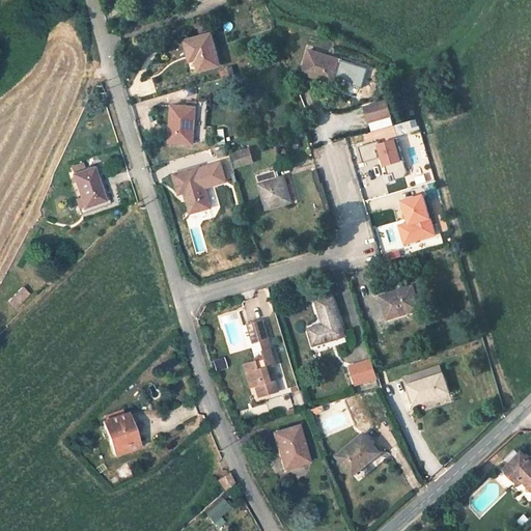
[(207,16),(197,19),(201,35),(212,32),(207,16)]
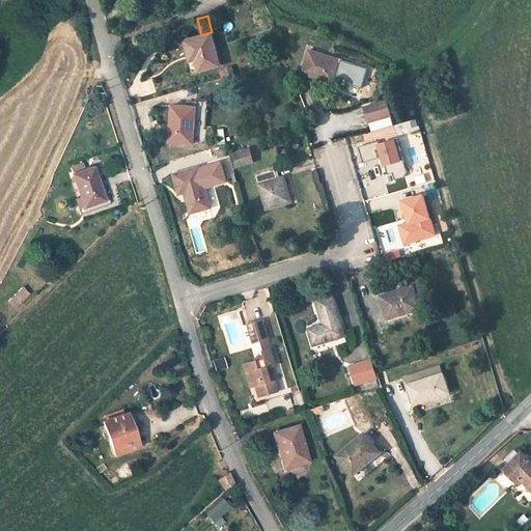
[(201,35),(185,39),(189,54),(195,52),(197,58),(200,70),(221,64),(212,32),(201,35)]
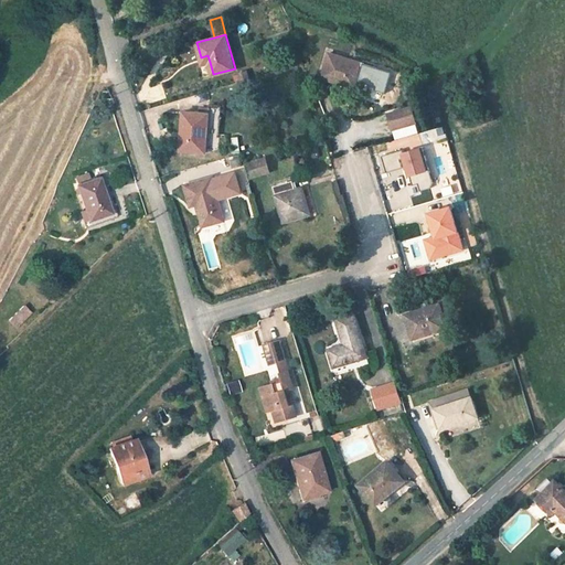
[(363,63),(330,53),(322,77),(355,88),(363,63)]
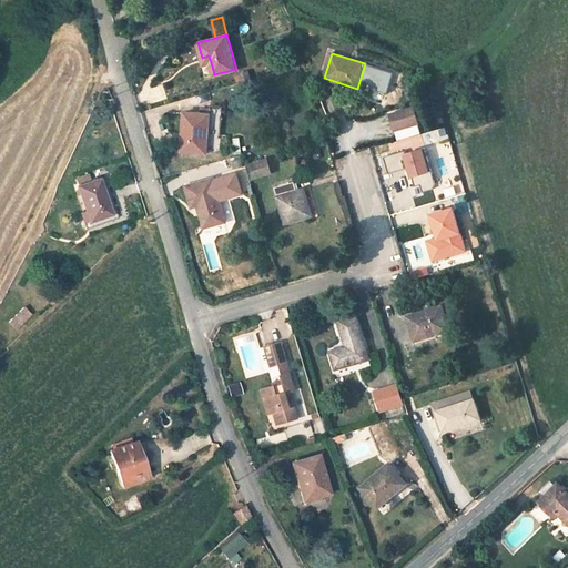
[(249,70),(240,73),(242,81),(252,78),(249,70)]
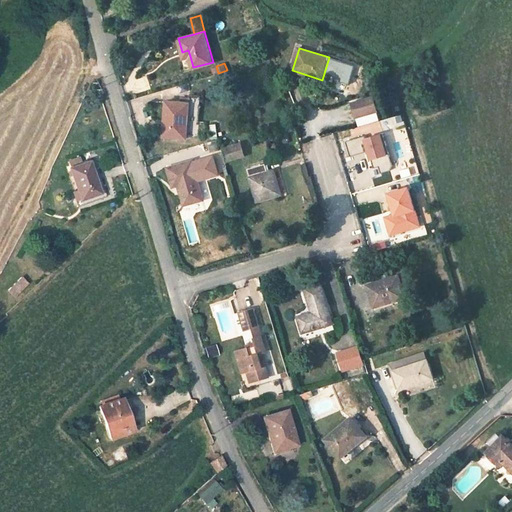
[(373,96),(352,102),(356,116),(377,110),(373,96)]
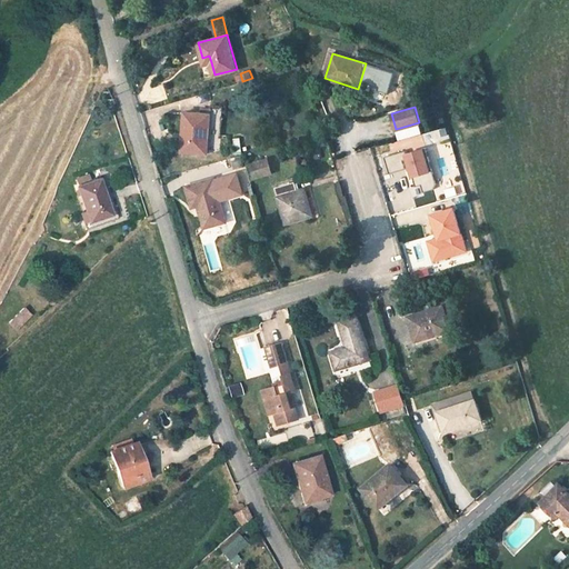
[(201,113),(185,112),(181,151),(207,153),(210,115),(201,113)]
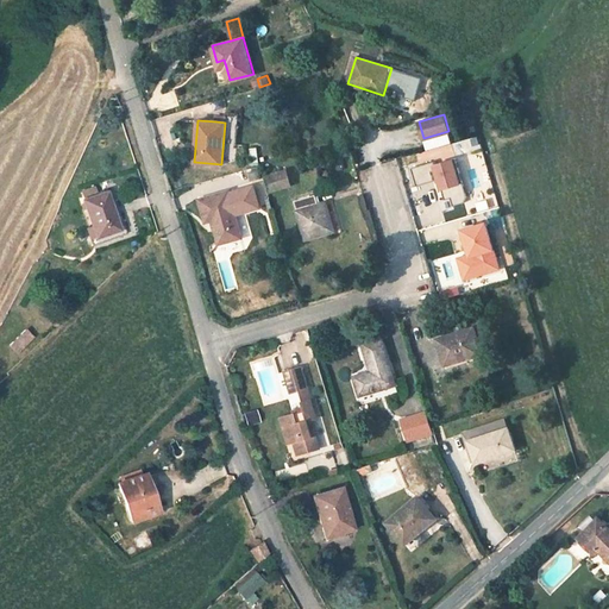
[(414,169),(419,186),(439,180),(447,207),(469,201),(457,158),(414,169)]
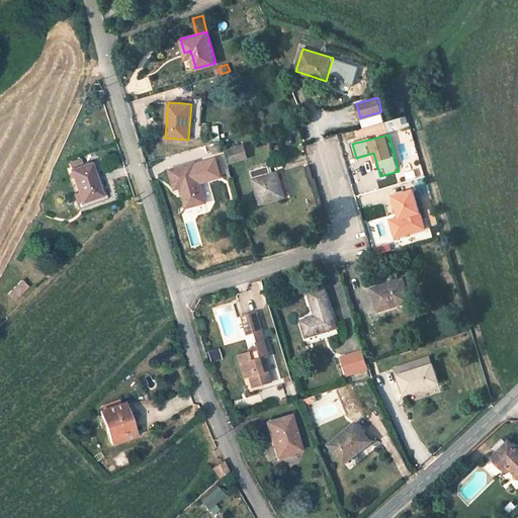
[(220,143),(205,147),(207,155),(222,151),(220,143)]
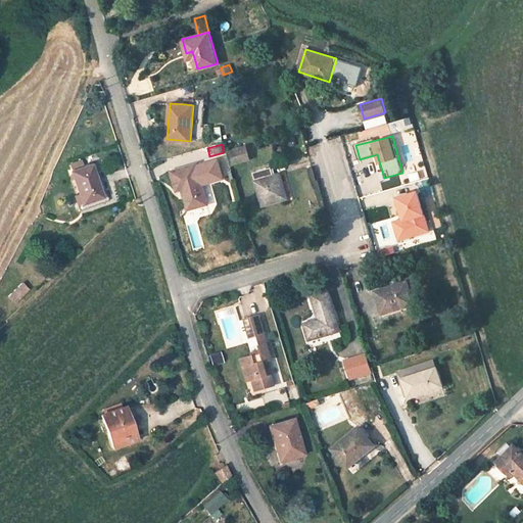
[(246,145),(229,150),(233,164),(250,159),(246,145)]
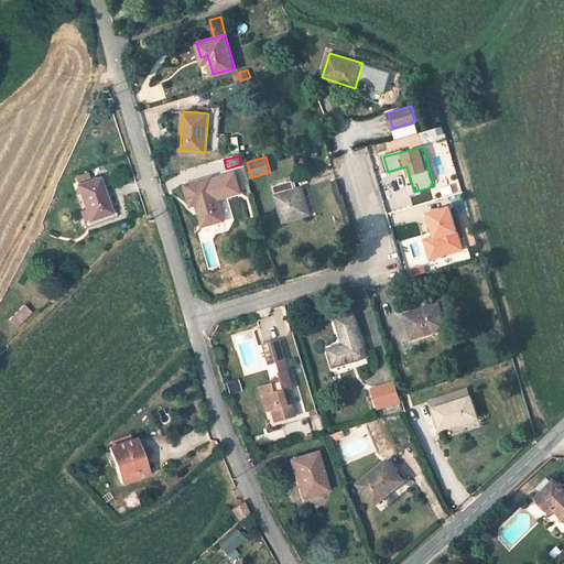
[(235,173),(213,179),(217,198),(240,192),(235,173)]
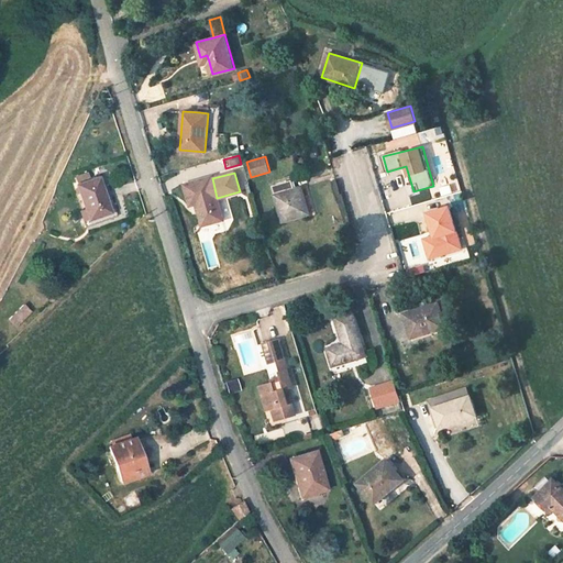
[(87,175),(78,178),(80,185),(89,181),(87,175)]
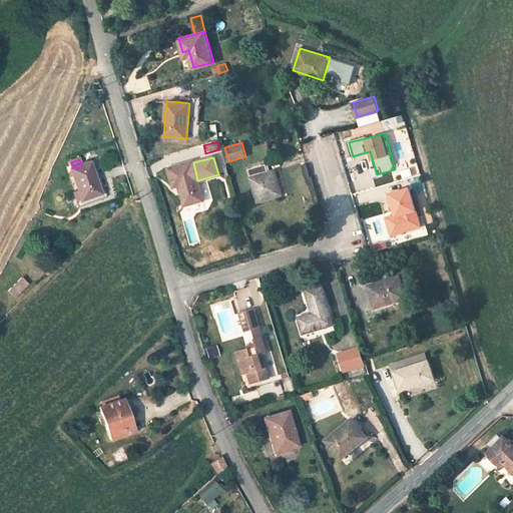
[(192,160),(168,167),(174,186),(182,184),(188,203),(203,199),(197,180),(193,162),(192,160)]
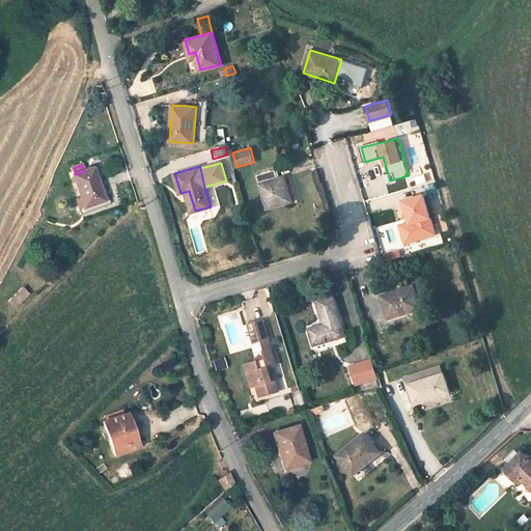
[(76,174),(75,174),(82,196),(85,206),(105,200),(95,174),(93,168),(84,171),(76,174)]
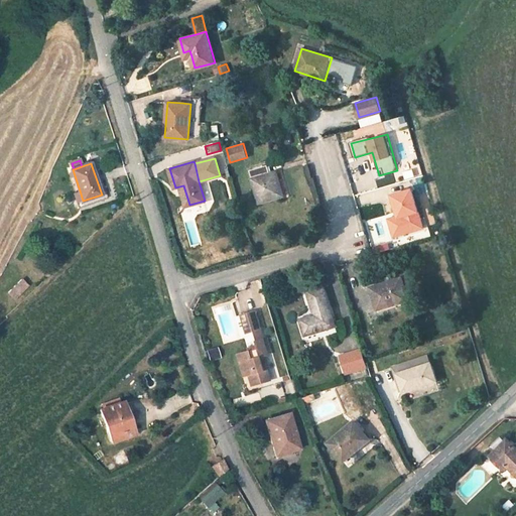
[(250,169),(260,202),(283,195),(276,171),(270,173),(267,164),(250,169)]
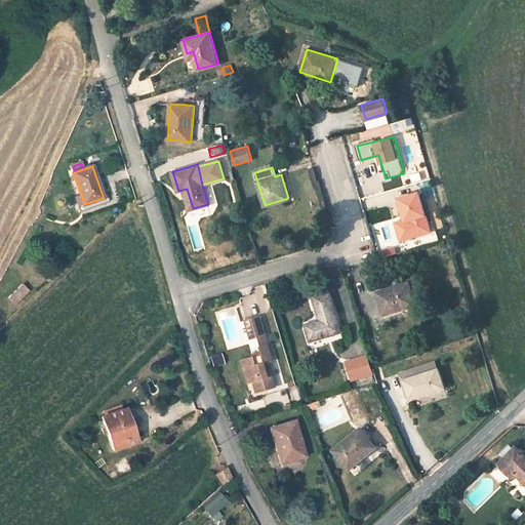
[(98,171),(94,172),(104,198),(108,197),(98,171)]
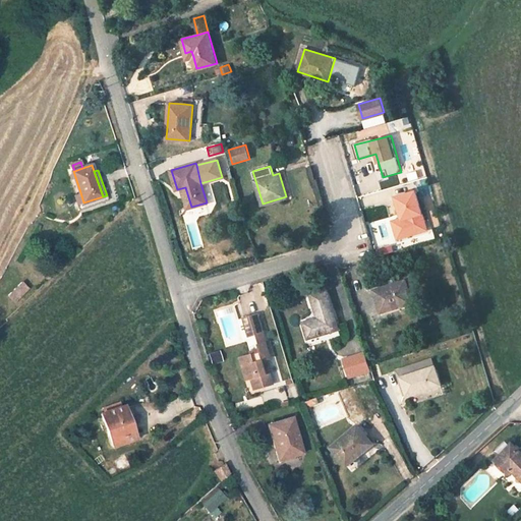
[(396,240),(429,232),(419,190),(396,195),(401,218),(392,220),(396,240)]
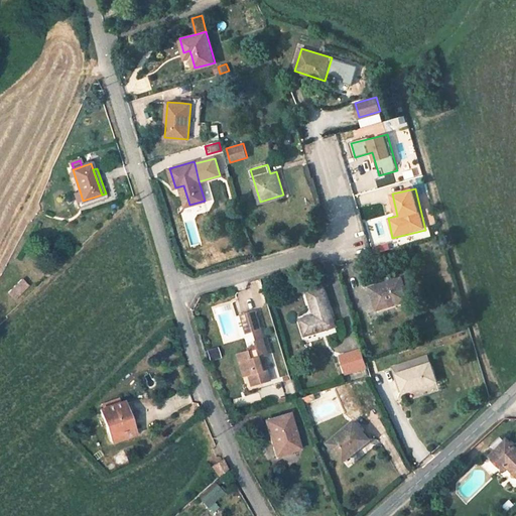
[(80,190),(69,195),(75,210),(85,206),(83,201),(80,190)]
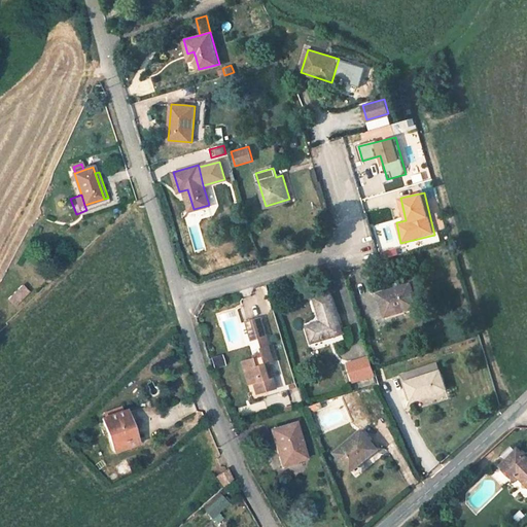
[(108,198),(104,199),(84,205),(86,210),(109,202),(108,198)]
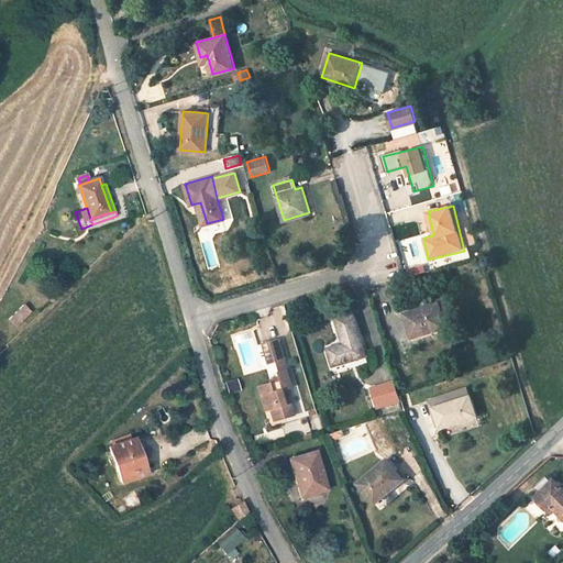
[(438,302),(406,312),(412,337),(430,331),(445,327),(438,302)]
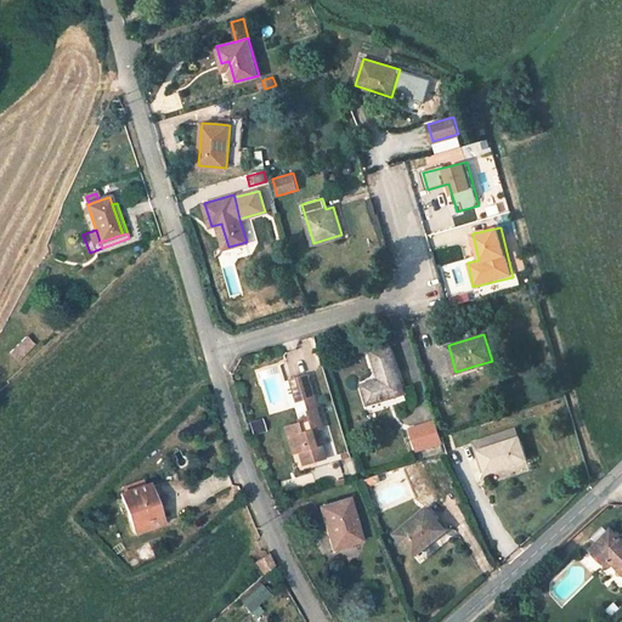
[(35,345),(27,335),(10,352),(18,361),(35,345)]
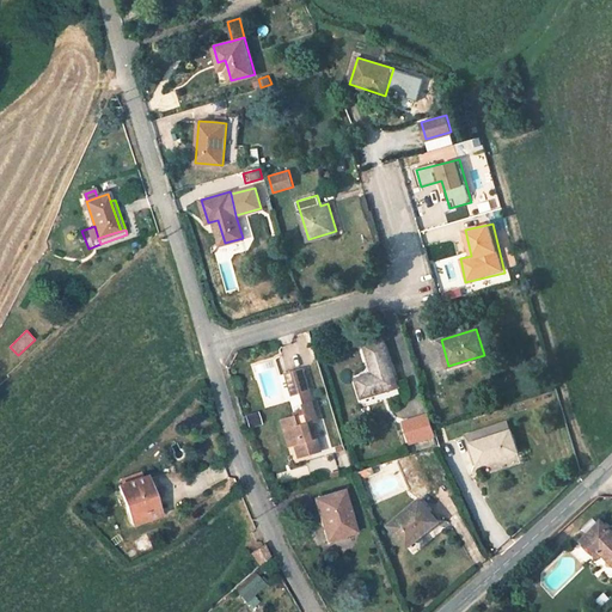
[(363,344),(372,373),(356,377),(362,396),(397,386),(383,338),(363,344)]
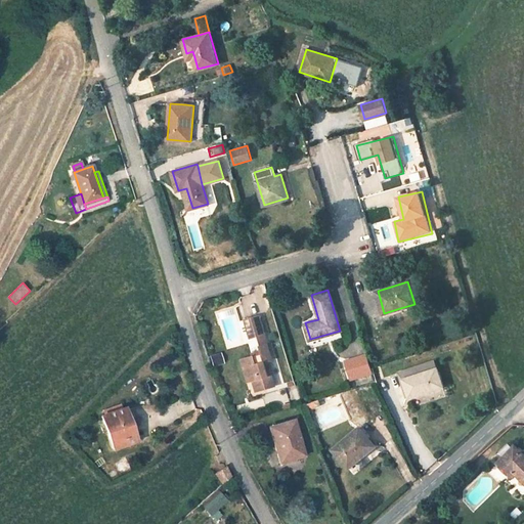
[(415,304),(400,308),(403,318),(418,314),(415,304)]
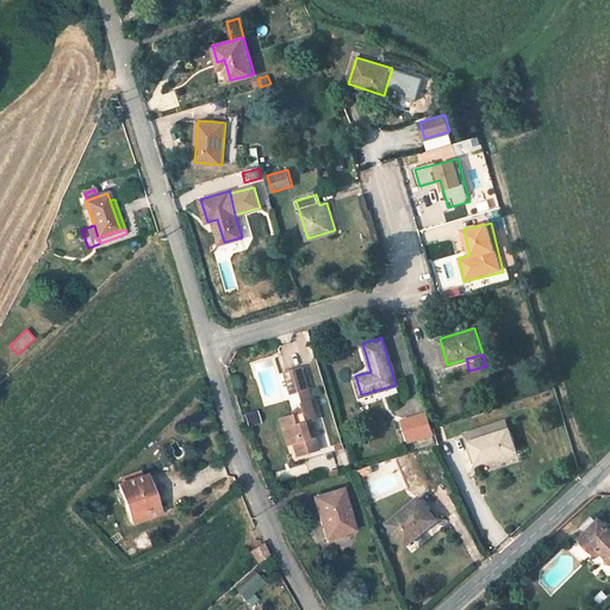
[(302,367),(285,372),(291,393),(299,391),(307,388),(309,388),(302,367)]
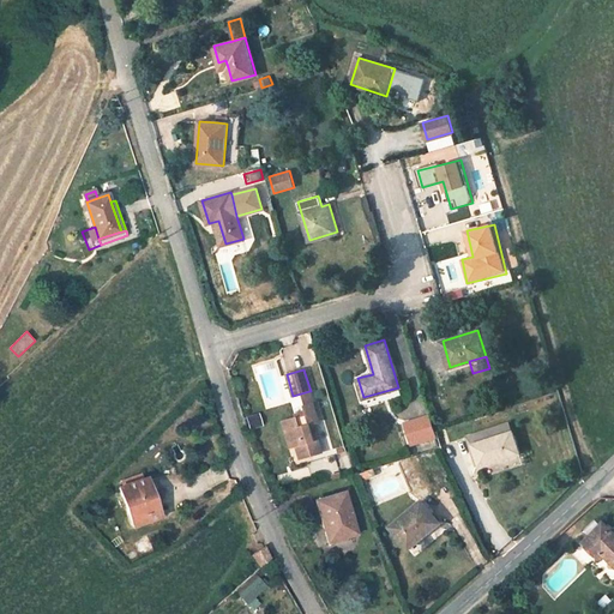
[(309,391),(301,393),(305,404),(312,402),(309,391)]
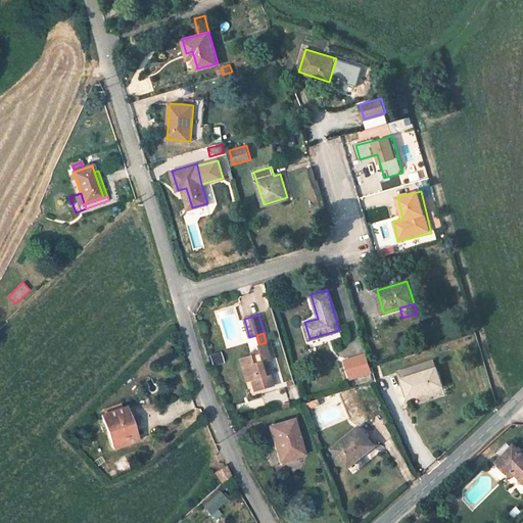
[(252,355),(241,359),(247,382),(252,380),(255,391),(275,385),(270,368),(267,369),(265,362),(268,361),(273,360),(268,342),(266,342),(259,344),(258,344),(260,349),(260,352),(252,355)]
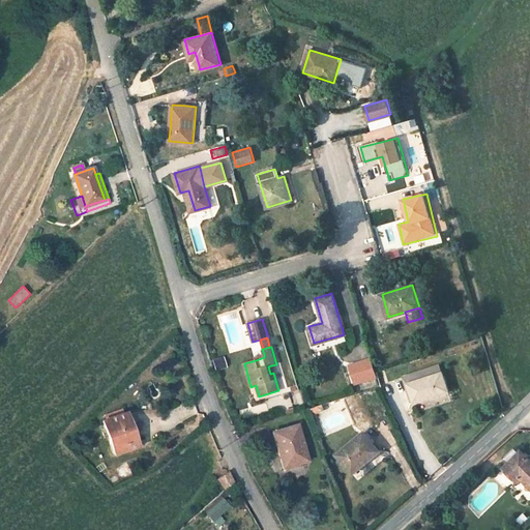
[(212,359),(215,371),(228,367),(224,356),(212,359)]
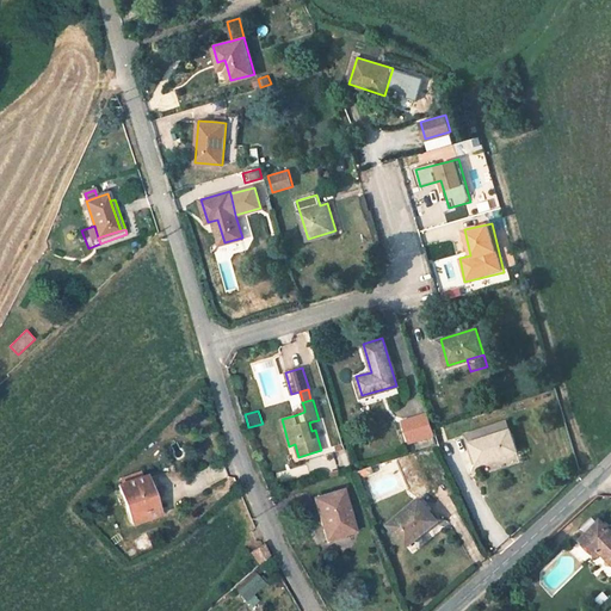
[(426,413),(403,420),(411,443),(434,436),(426,413)]
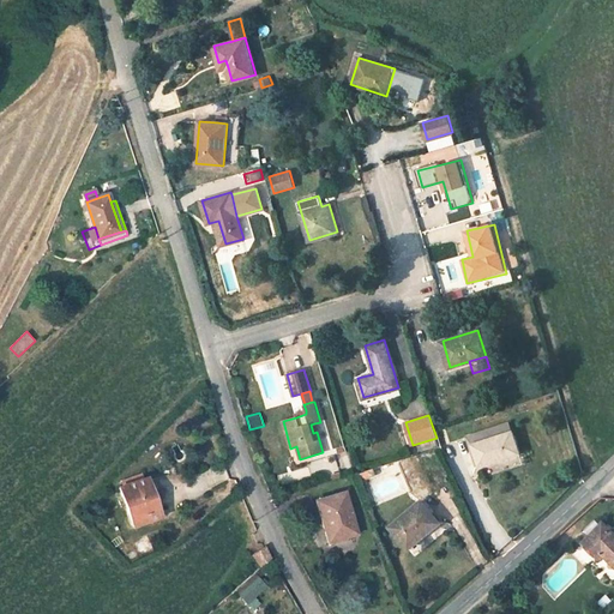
[(513,432),(474,445),(481,467),(521,453),(513,432)]
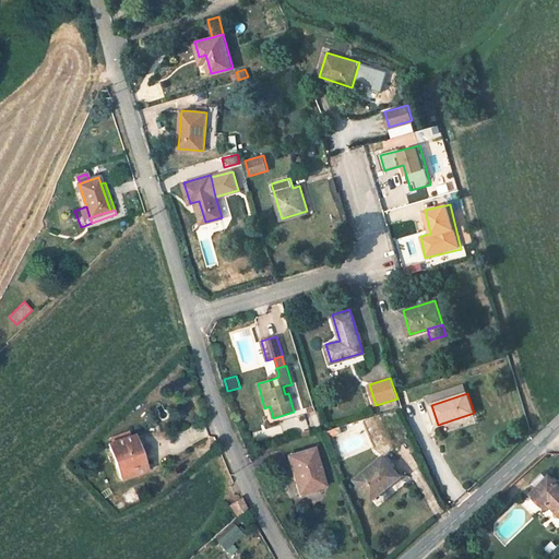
[(339,426),(322,431),(326,444),(333,441),(331,437),(342,432),(339,426)]
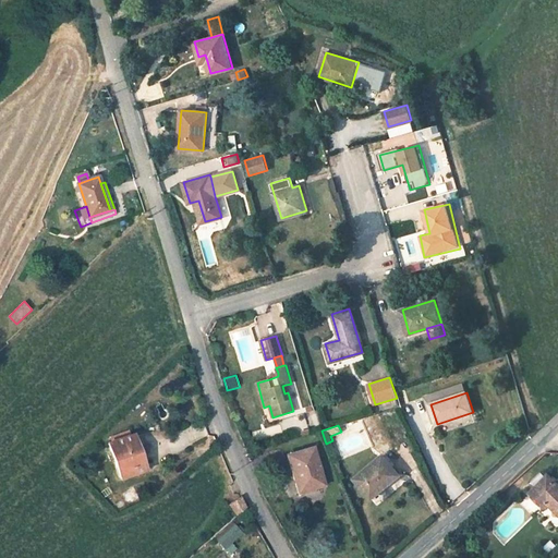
[(131,435),(130,429),(109,437),(111,443),(131,435)]
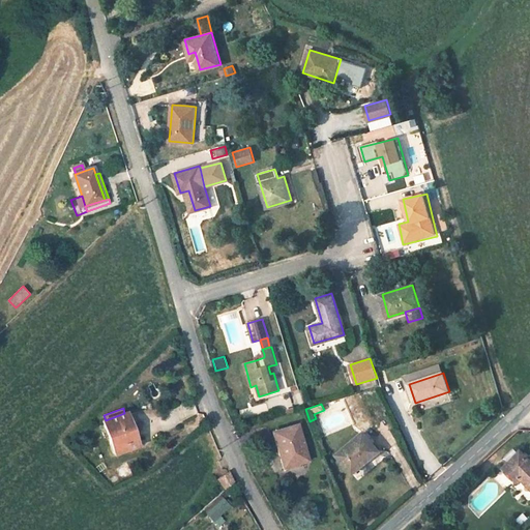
[(106,420),(102,421),(116,454),(137,447),(124,413),(106,420)]
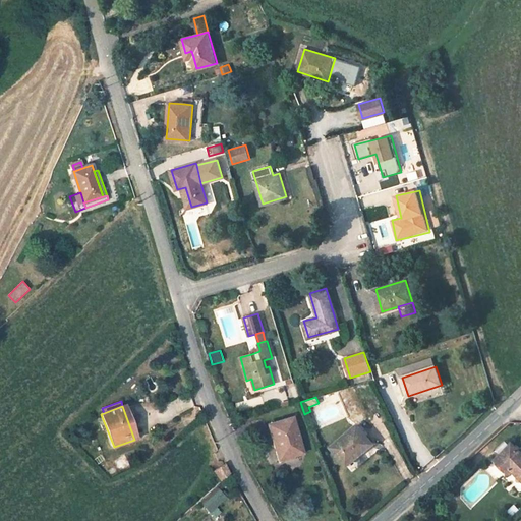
[(292,418),(269,425),(280,460),(302,454),(292,418)]
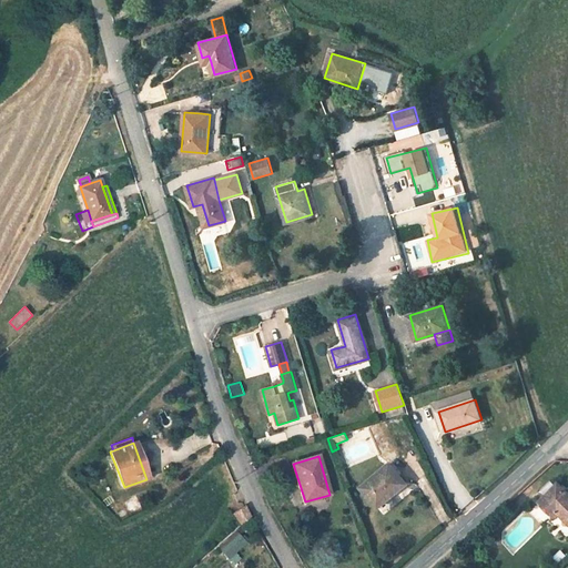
[(408,484),(391,464),(362,488),(378,508),(408,484)]
